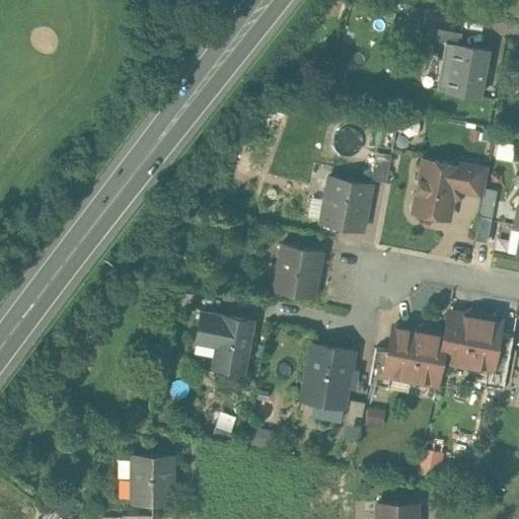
[(445,43),(459,45),(461,33),(438,29),(435,42),(445,43)]
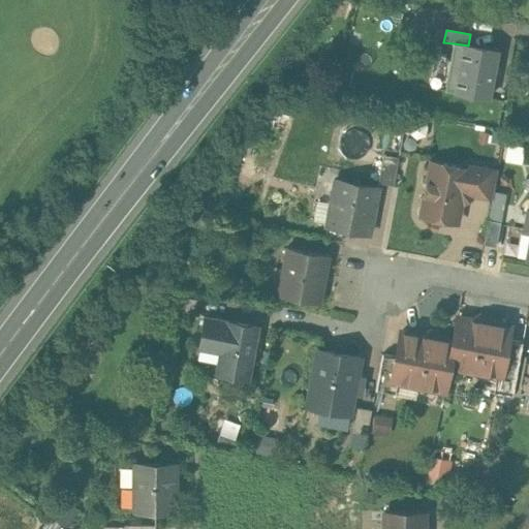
[(468,45),(454,43),(450,62),(461,65),(456,92),(489,98),(497,51),(468,45)]
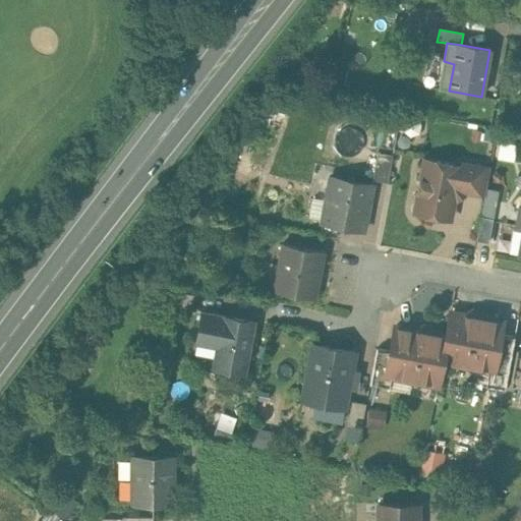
[(393,155),(378,152),(372,180),(388,182),(393,155)]
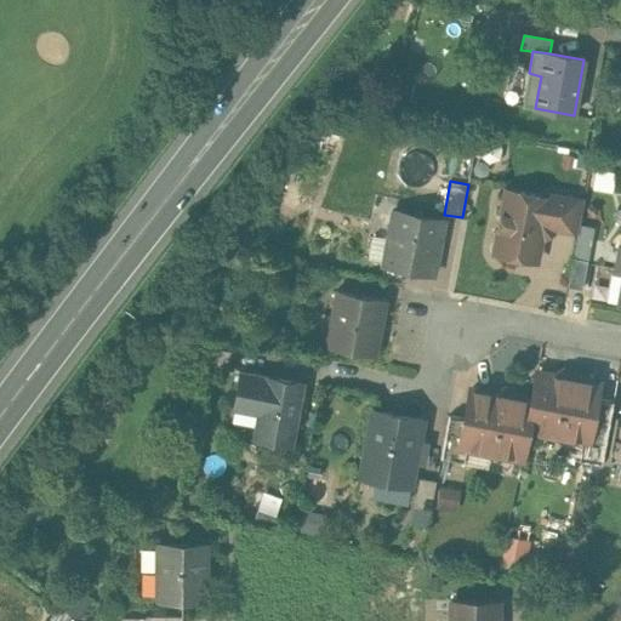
[(546,201),(505,193),(494,250),(500,251),(499,255),(501,262),(513,265),(518,258),(519,255),(537,257),(542,235),(545,237),(550,233),(551,228),(577,233),(584,200),(547,194),(546,201)]
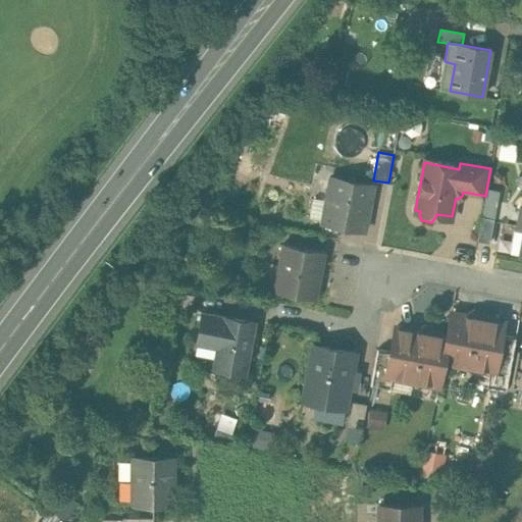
[(373,186),(330,177),(322,223),(364,231),(373,186)]
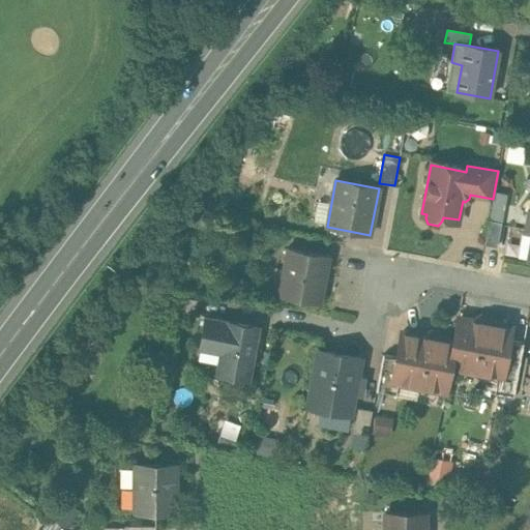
[(501,223),(489,219),(484,244),(497,246),(501,223)]
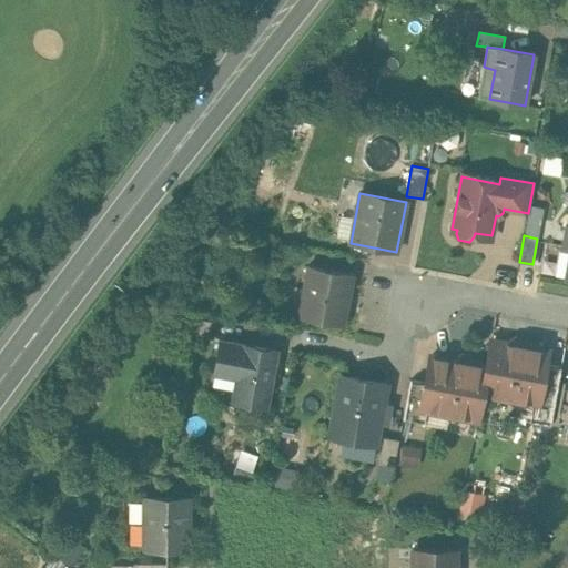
[(353,275),(307,266),(297,316),(344,325),(353,275)]
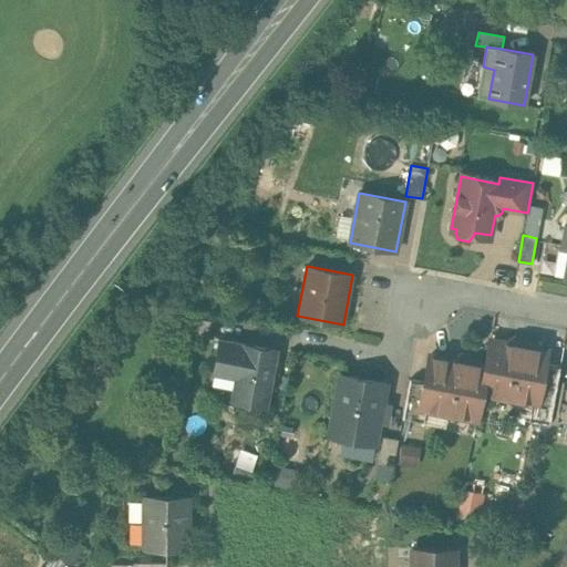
[(277,350),(220,340),(214,373),(235,378),(232,400),(267,406),(277,350)]
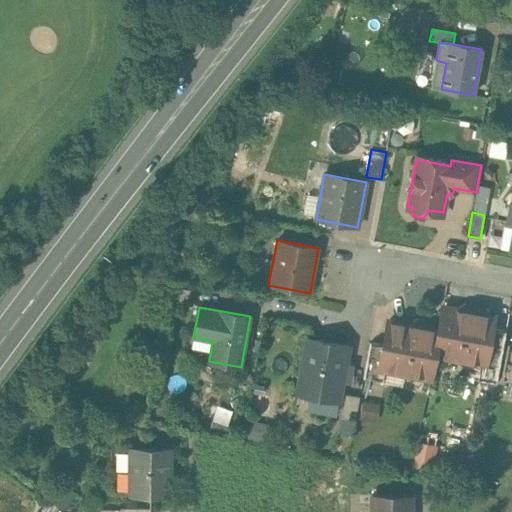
[(494,316),(442,307),(438,330),(439,330),(434,354),(435,354),(486,363),(492,328),(494,316)]
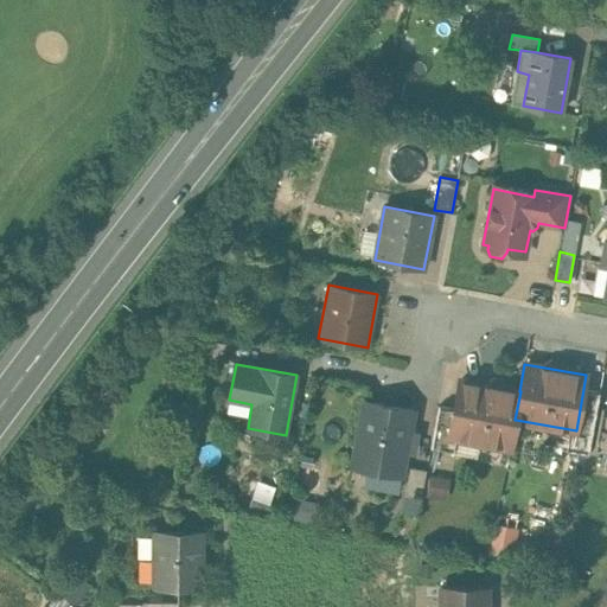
[(519,391),(460,381),(454,409),(449,436),(457,438),(511,448),(516,420),(515,420),(521,391),(519,391)]
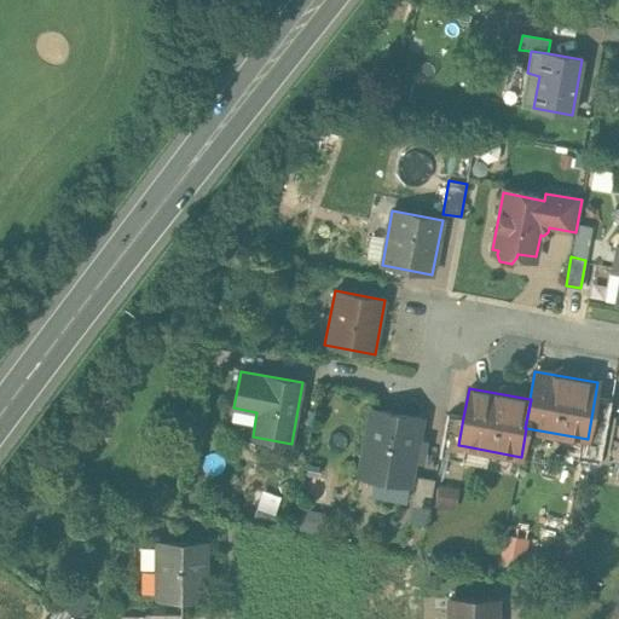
[(612,399),(595,397),(588,439),(603,443),(612,399)]
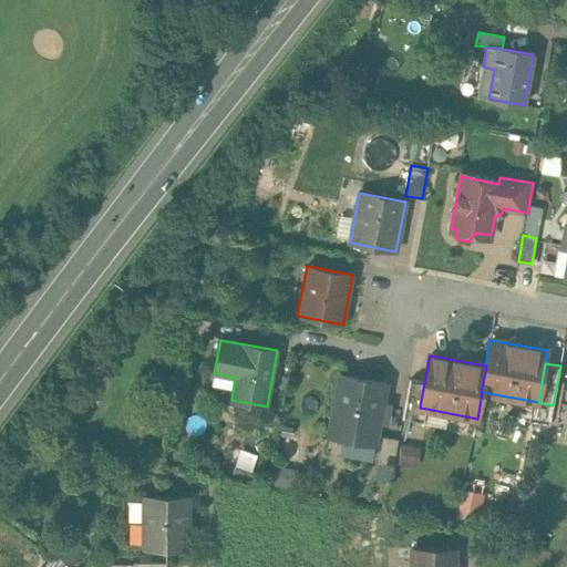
[(387,383),(340,374),(329,435),(374,444),(387,383)]
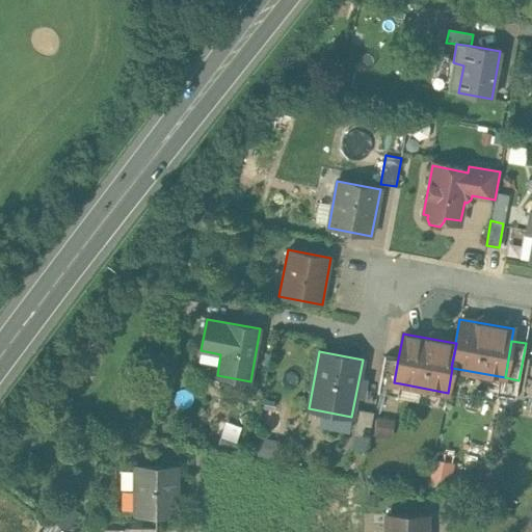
[(400,383),(394,382),(398,358),(384,355),(377,392),(398,396),(400,383)]
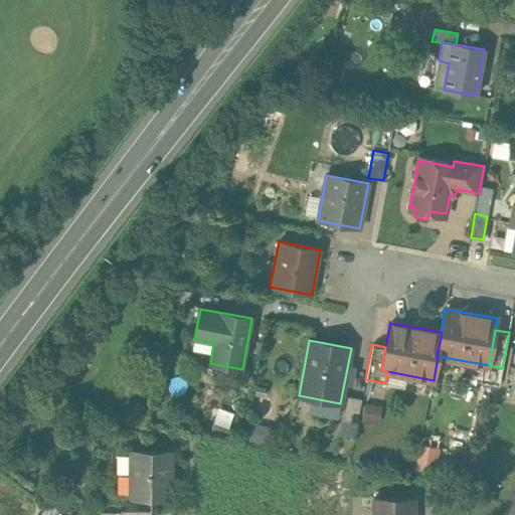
[(514,346),(510,346),(504,381),(514,383),(514,346)]
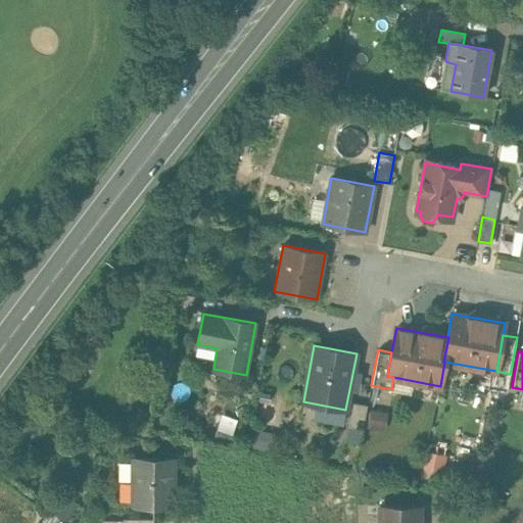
[(367,406),(352,402),(348,427),(363,429),(367,406)]
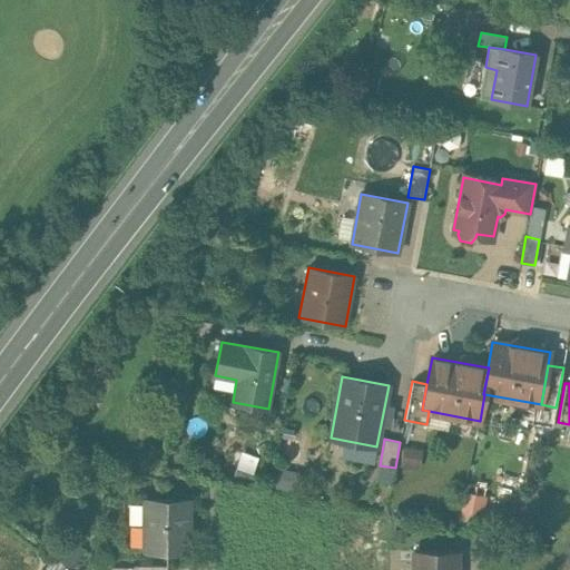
[(190,500),(144,500),(144,551),(190,551),(190,500)]
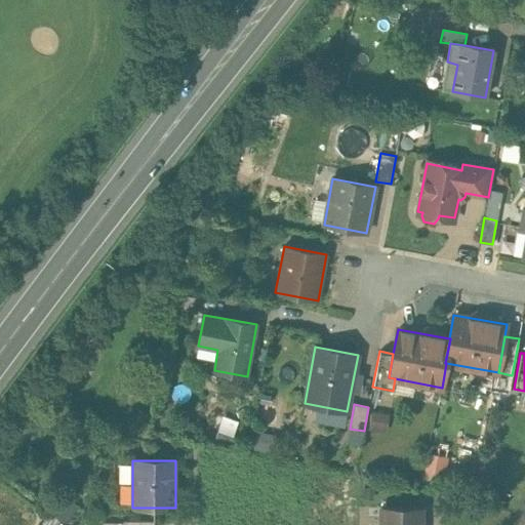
[(421,524),(421,507),(381,507),(380,524),(421,524)]
